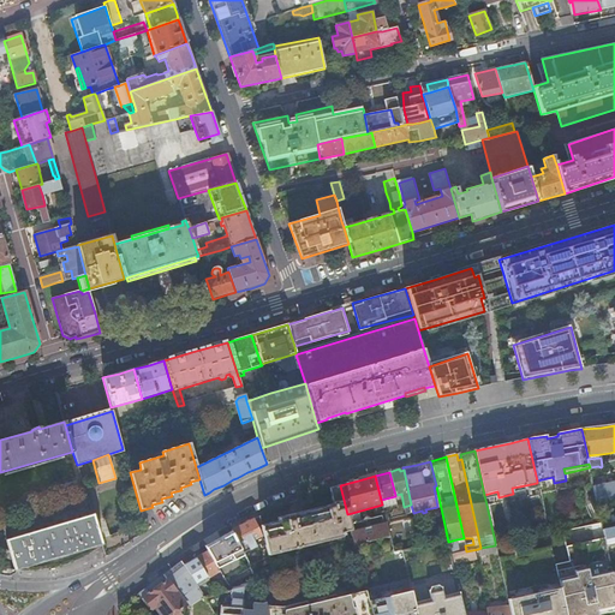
[(512,488),(513,494),(520,491),(538,488),(538,485),(537,483),(519,487),(512,488)]
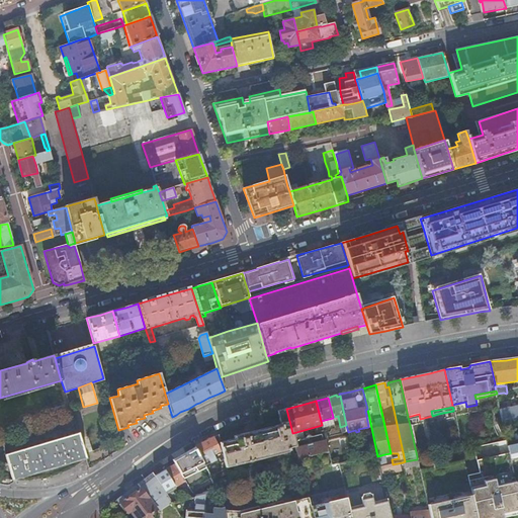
[(517,407),(501,411),(504,427),(517,423),(517,407)]
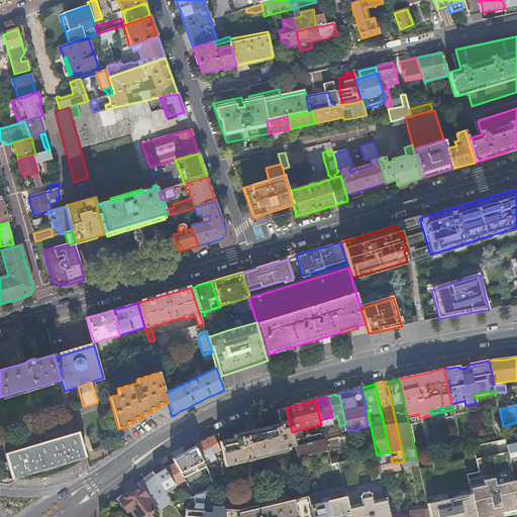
[(234,439),(219,442),(225,468),(289,453),(288,451),(290,450),(289,448),(295,447),(294,440),(292,432),(286,408),(277,411),(280,425),(233,436),(234,439)]
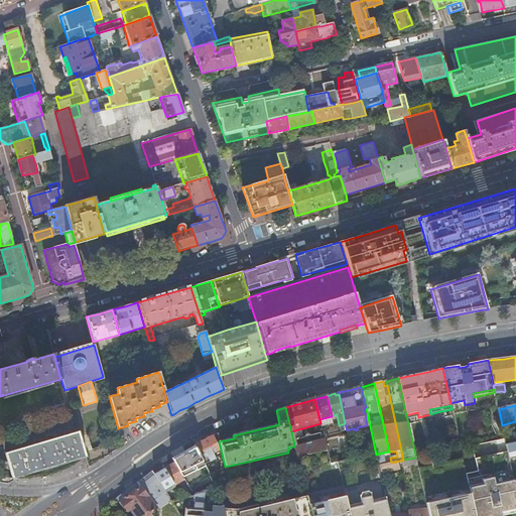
[(291,431),(293,439),(308,435),(307,432),(297,435),(295,430),(291,431)]
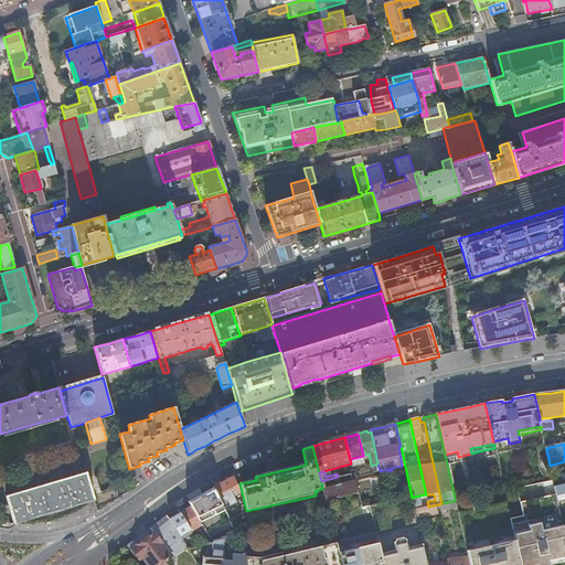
[(93,501),(84,473),(6,498),(13,524),(93,501)]
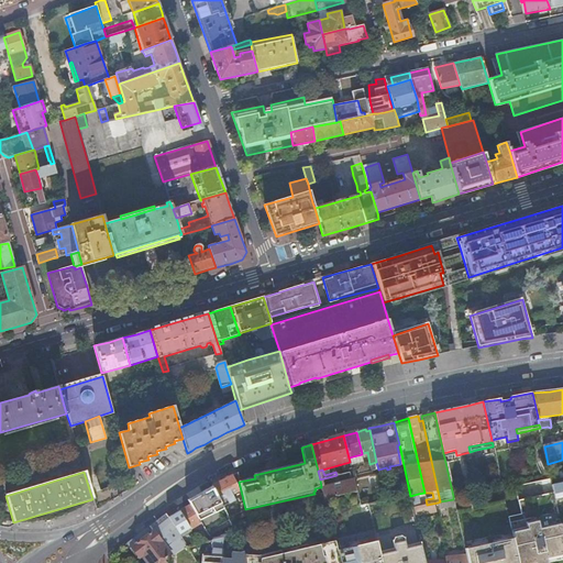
[(212,486),(220,501),(231,495),(233,497),(236,495),(235,493),(239,490),(232,476),(212,486)]
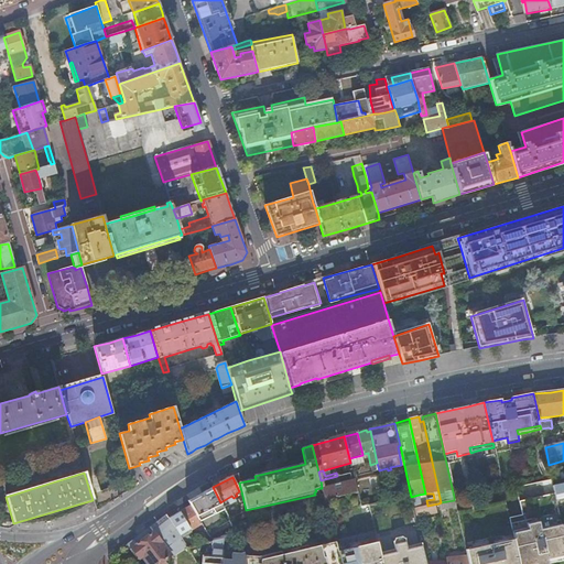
[(328,487),(332,499),(358,494),(355,481),(328,487)]
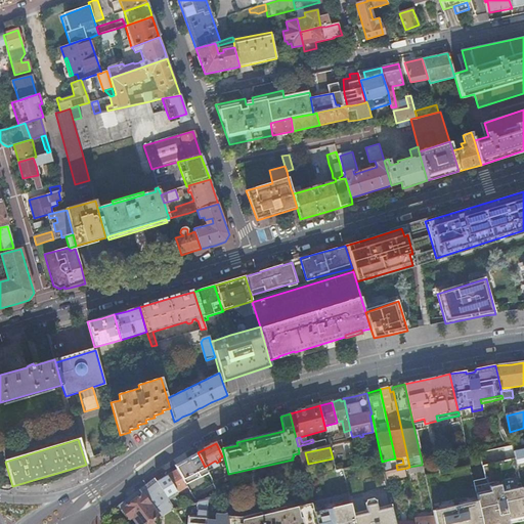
[(523,449),(515,452),(516,459),(517,464),(523,463),(523,449)]
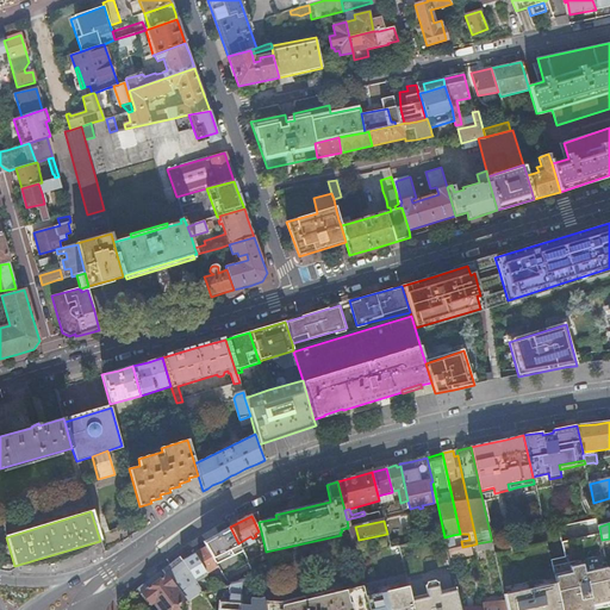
[(217,534),(201,542),(205,548),(212,560),(236,547),(226,529),(217,534)]
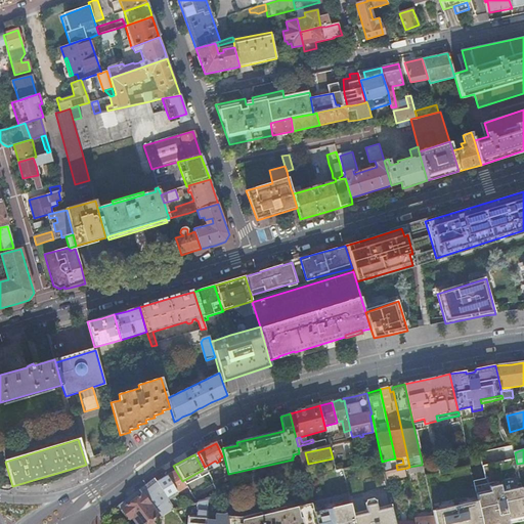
[(359,466),(370,463),(369,456),(357,460),(359,466)]
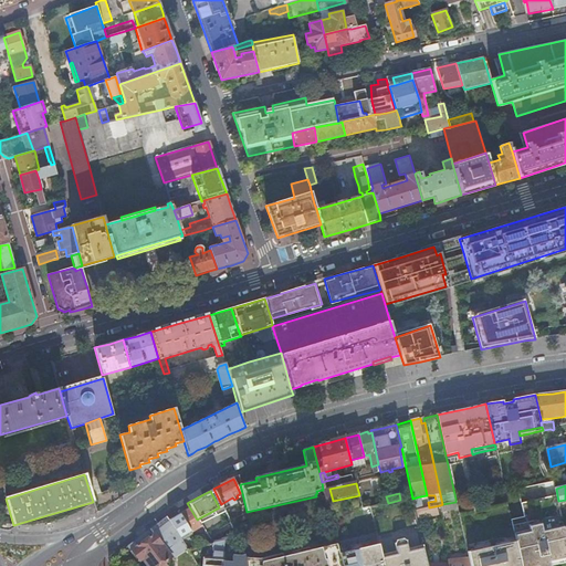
[(558,501),(557,495),(523,503),(525,517),(511,521),(521,565),(549,565),(549,562),(565,557),(565,535),(565,530),(558,501)]
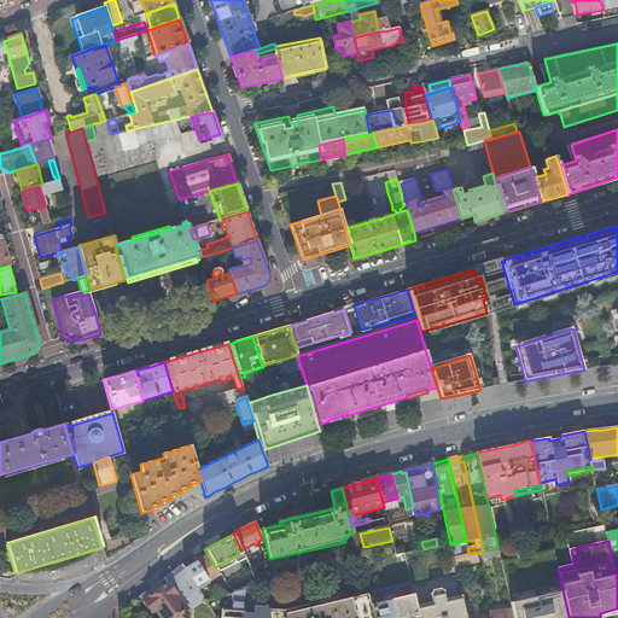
[(459,542),(450,544),(454,557),(461,555),(459,542)]
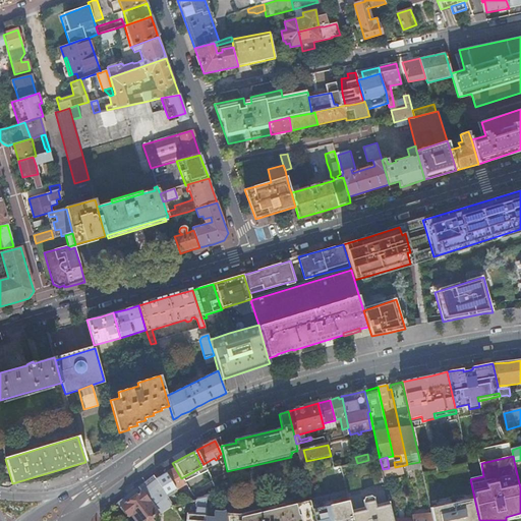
[(405,465),(406,471),(421,468),(419,462),(407,464),(405,465)]
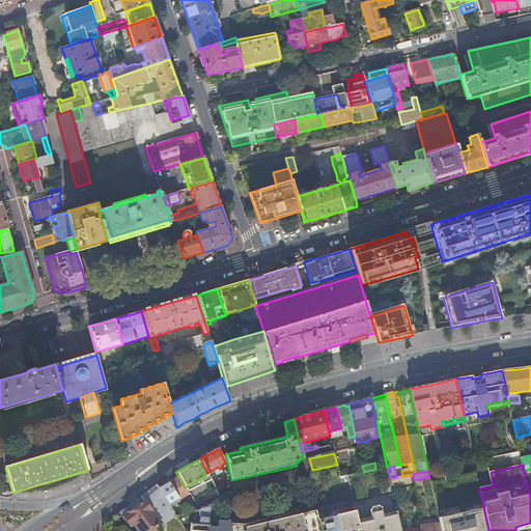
[(488,530),(479,488),(476,473),(430,482),(440,524),(441,530),(488,530)]
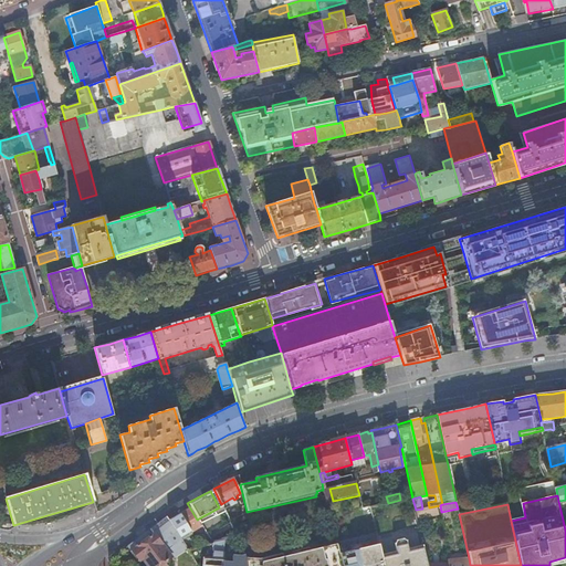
[(436,515),(435,506),(429,507),(422,509),(416,510),(418,520),(436,515)]
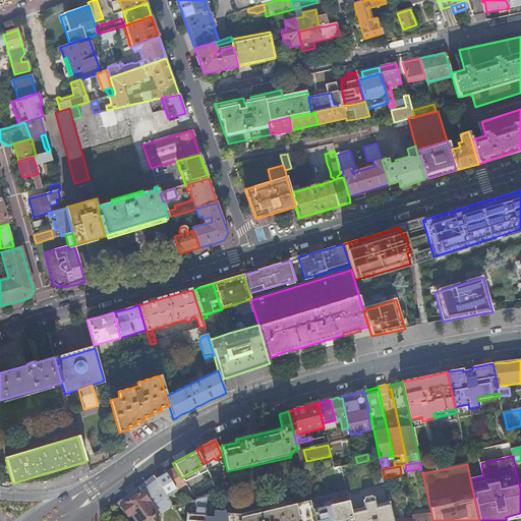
[(175,468),(166,473),(176,490),(185,484),(181,478),(175,468)]
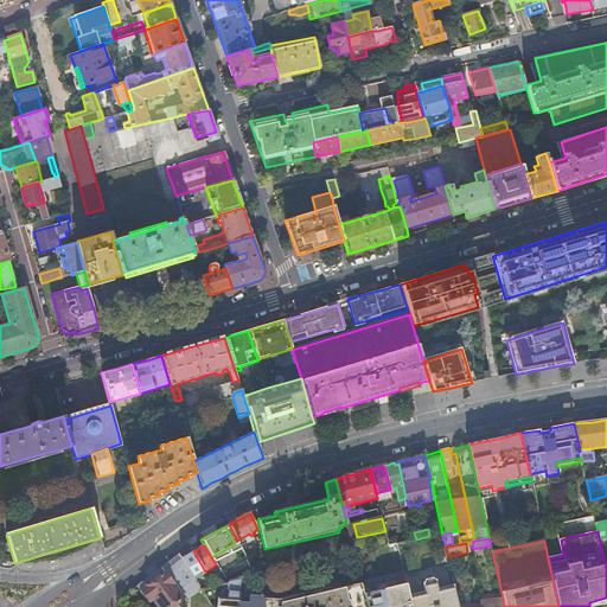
[(193,551),(181,558),(193,579),(205,572),(193,551)]
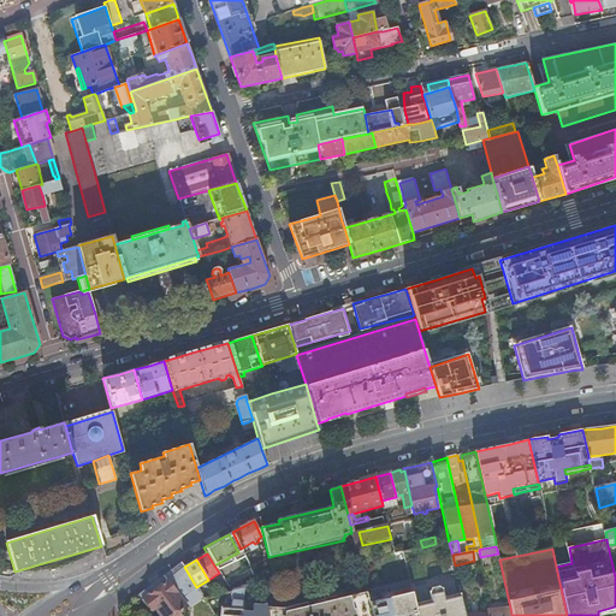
[(250,576),(243,560),(223,570),(231,586),(250,576)]
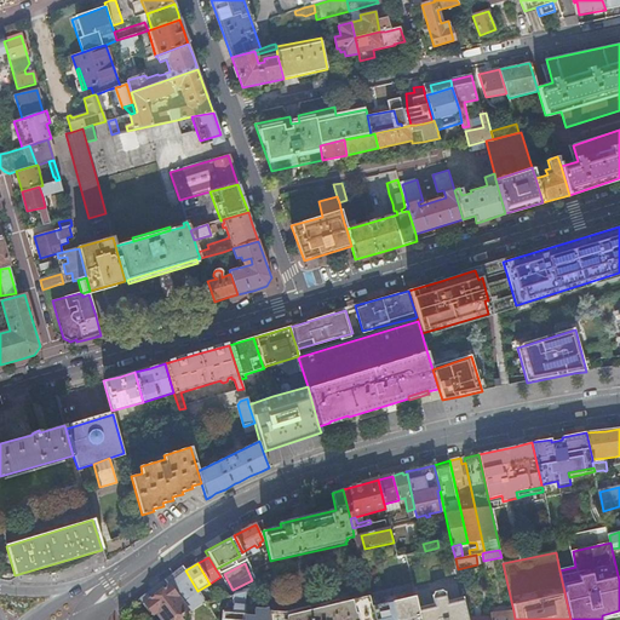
[(165,579),(187,610),(188,613),(205,601),(197,591),(185,570),(183,567),(165,579)]
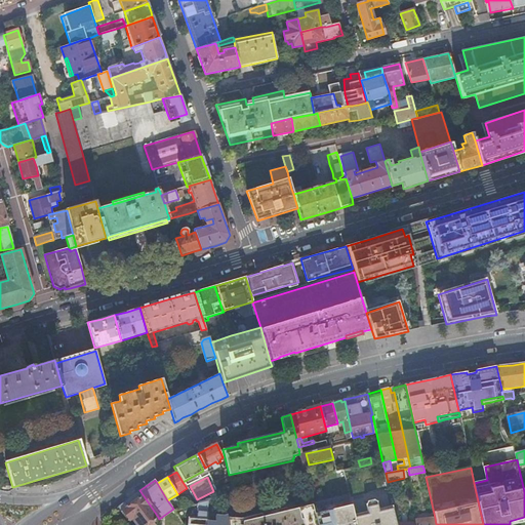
[(308,487),(313,506),(318,503),(322,502),(318,485),(308,487)]
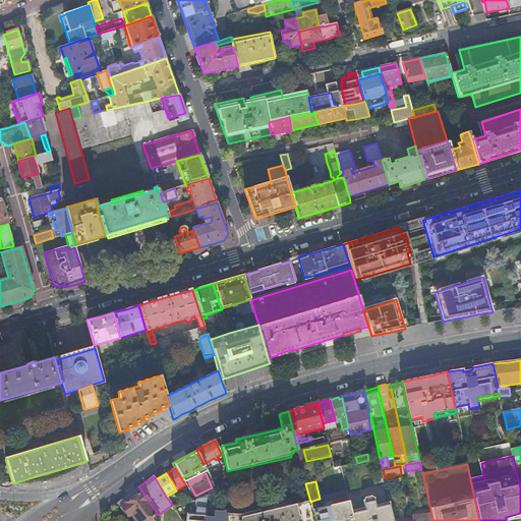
[(156,516),(157,515),(157,513),(138,486),(117,503),(120,508),(119,508),(126,518),(130,515),(135,520),(155,520),(152,517),(156,515),(156,516)]
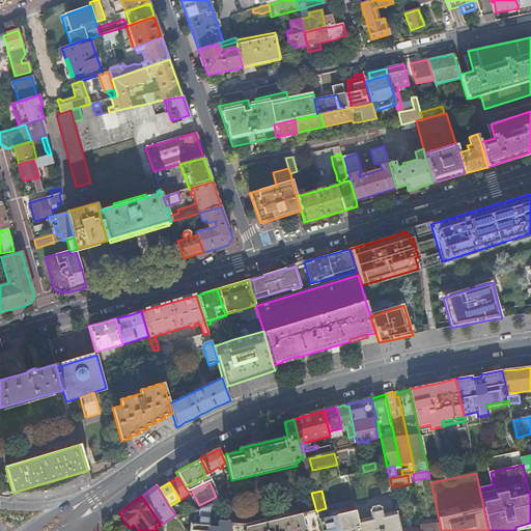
[(213,502),(216,506),(223,504),(220,498),(213,502)]
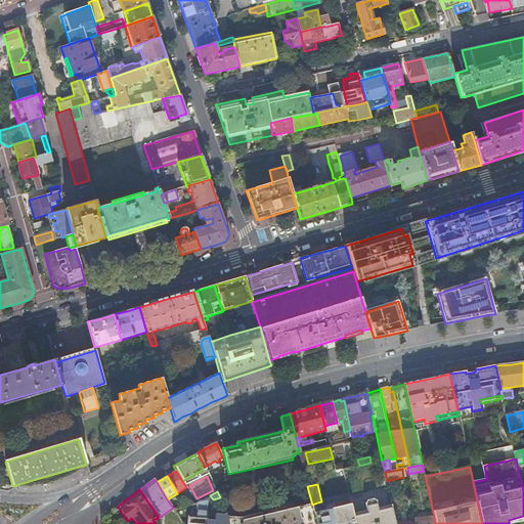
[(355,523),(396,523),(393,508),(379,511),(379,508),(378,504),(365,507),(366,508),(352,511),(355,523)]
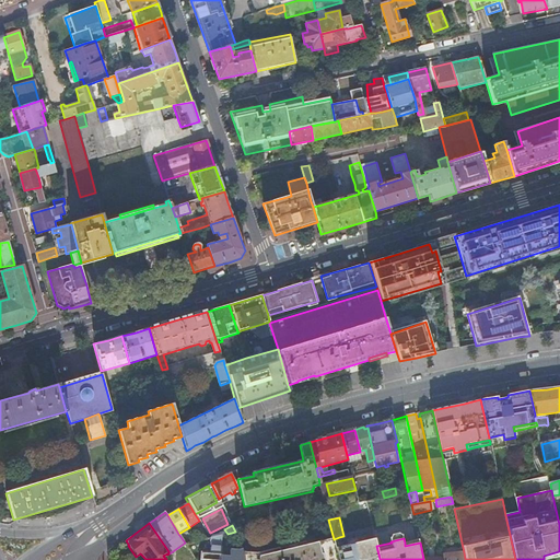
[(243,555),(242,559),(338,559),(335,547),(334,539),(256,559),(256,556),(243,555)]
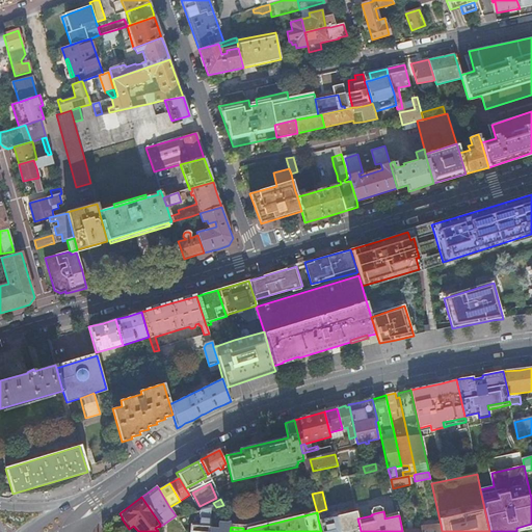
[(323,531),(335,529),(331,516),(321,520),(323,531)]
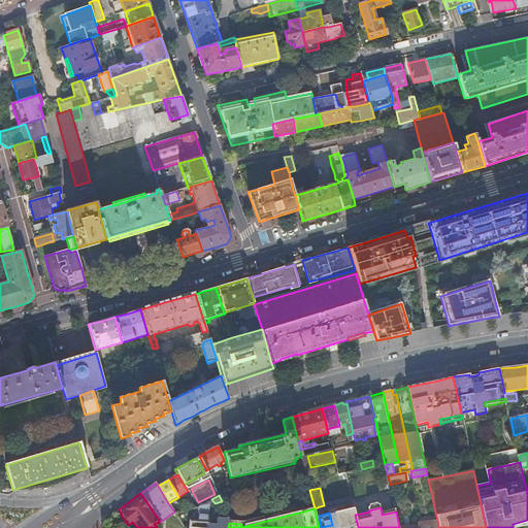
[(207,527),(208,523),(209,516),(200,516),(199,523),(191,522),(189,527),(207,527)]
